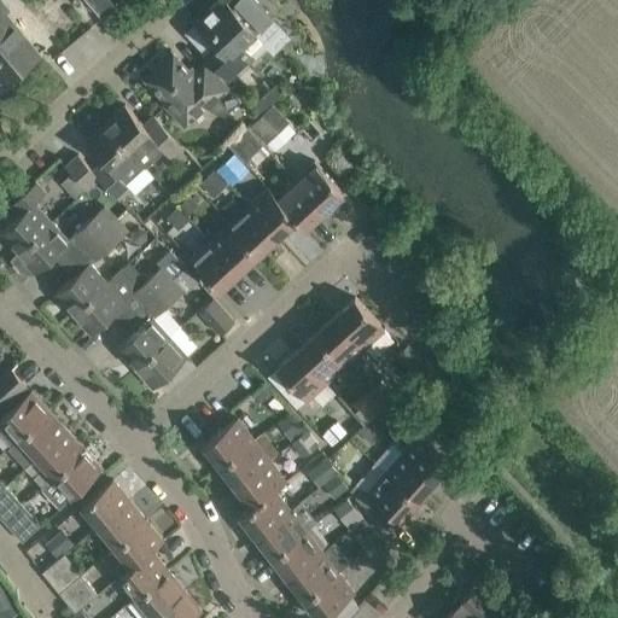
[(0,0),(0,75),(5,82),(40,54),(30,44),(27,47),(0,15),(5,11),(9,7),(1,0),(0,0)]
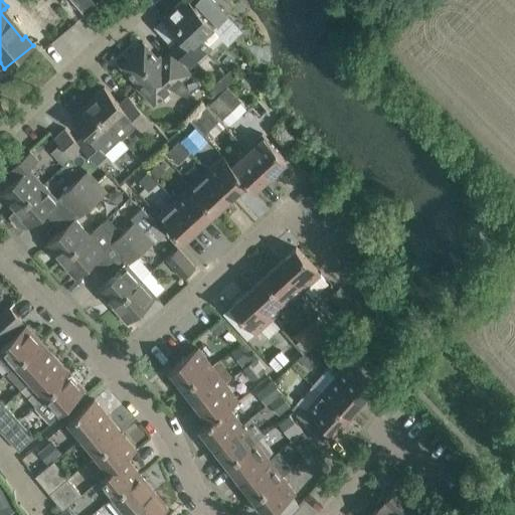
[(71,0),(84,14),(96,4),(92,0),(71,0)]
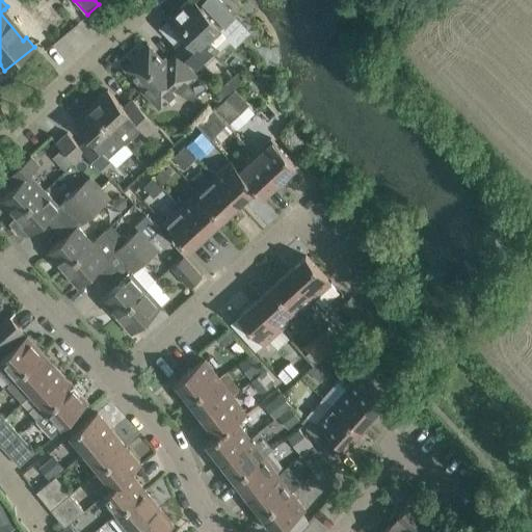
[(193,0),(186,0),(167,18),(185,36),(176,46),(195,68),(217,48),(216,47),(228,35),(242,22),(235,15),(234,16),(219,0),(205,0),(200,5),(193,0)]
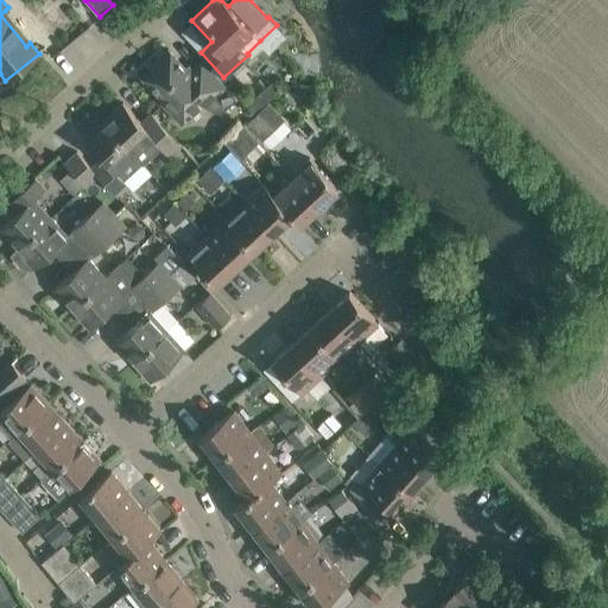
[(160,100),(177,118),(181,122),(202,102),(204,105),(206,103),(211,109),(221,112),(228,105),(234,111),(241,103),(225,86),(202,61),(190,73),(168,49),(152,64),(154,67),(144,77),(163,97),(160,100)]
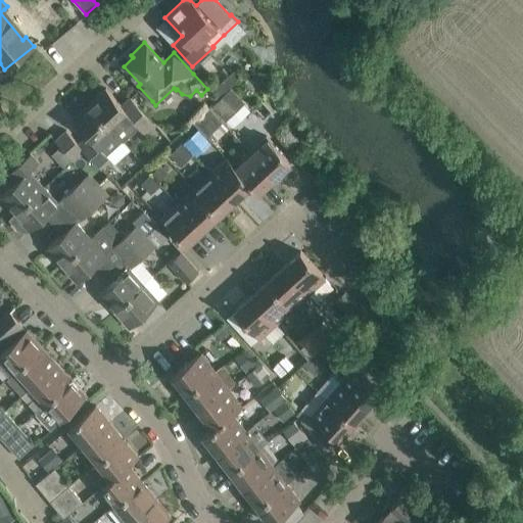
[(225,122),(245,102),(232,87),(210,106),(225,122)]
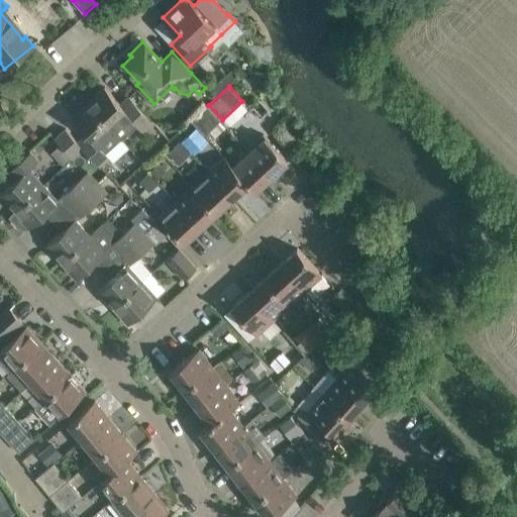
[(104,87),(88,102),(121,139),(137,124),(143,131),(153,122),(128,95),(119,104),(104,87)]
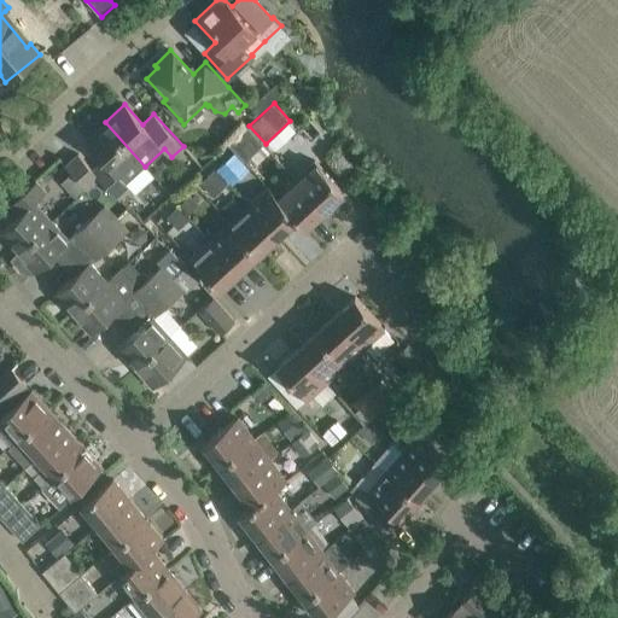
[(105,122),(86,140),(104,159),(93,170),(99,176),(118,198),(130,187),(126,182),(144,165),(145,167),(105,122)]
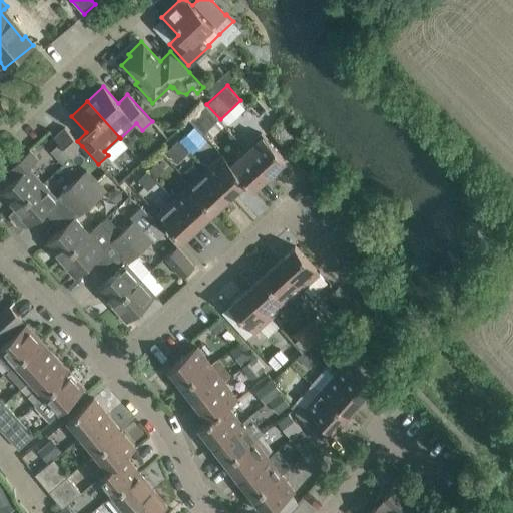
[(205,105),(204,106),(194,114),(189,119),(202,133),(218,118),(205,105)]
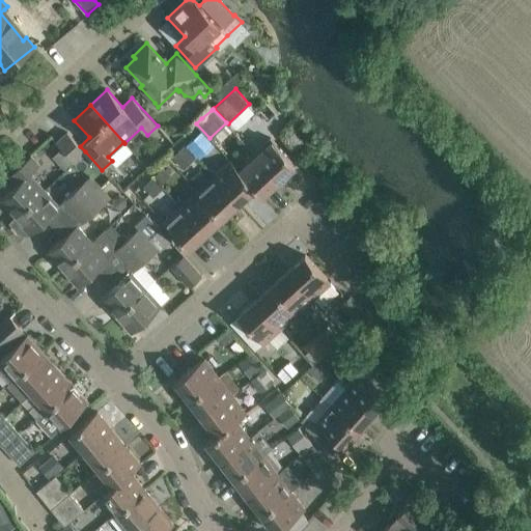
[(66,132),(56,142),(75,162),(85,151),(80,146),(66,132)]
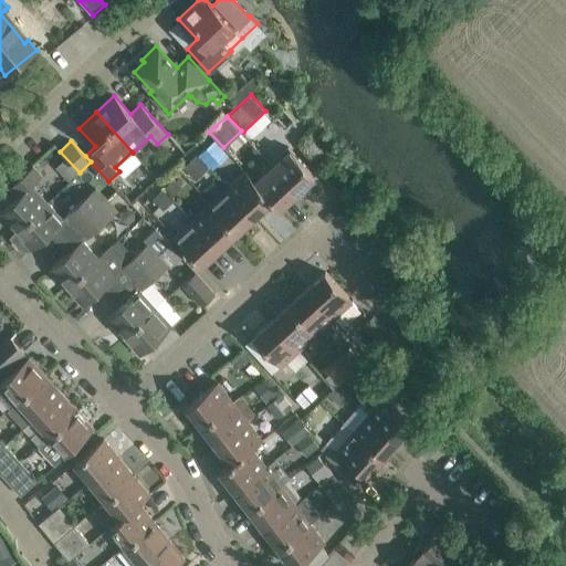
[(270,164),(296,192),(315,176),(287,147),(270,164)]
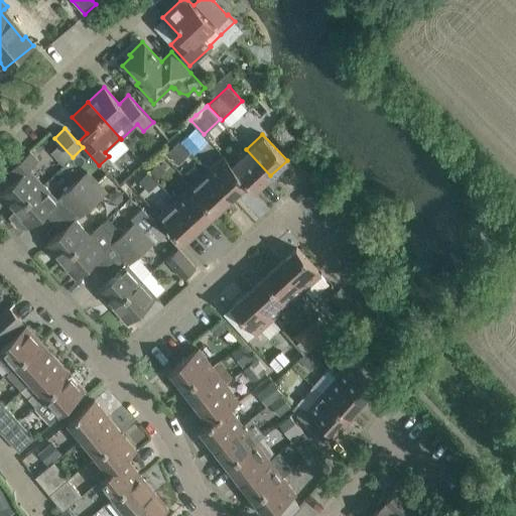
[(179,141),(167,152),(178,164),(190,152),(179,141)]
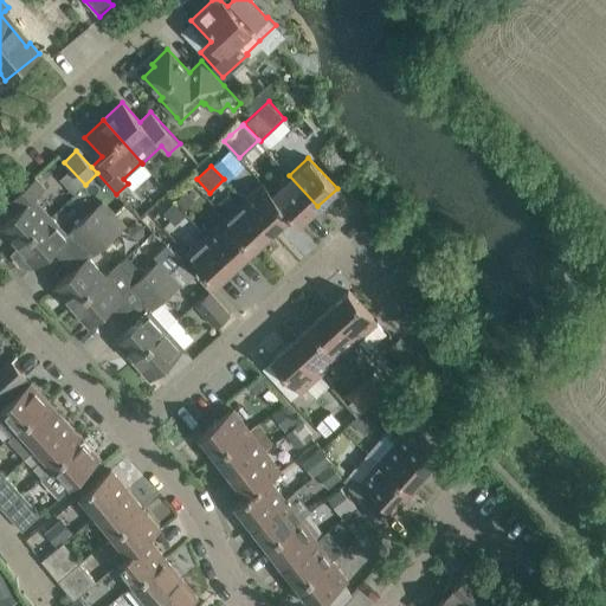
[(262,184),(290,216),(298,224),(317,206),(289,175),(270,192),(263,182),(262,184)]
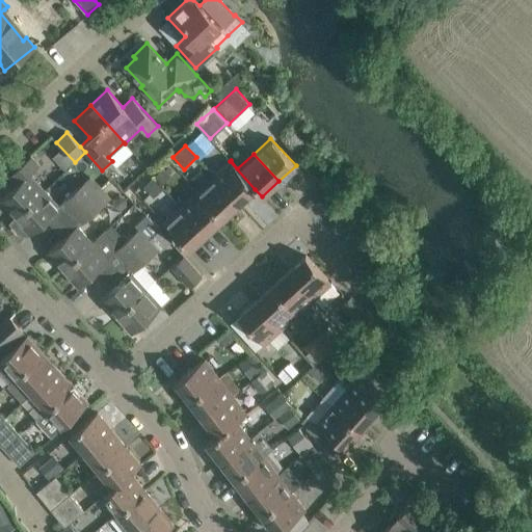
[(30,156),(21,165),(9,175),(17,184),(0,198),(0,200),(15,217),(44,190),(29,174),(40,165),(30,156)]
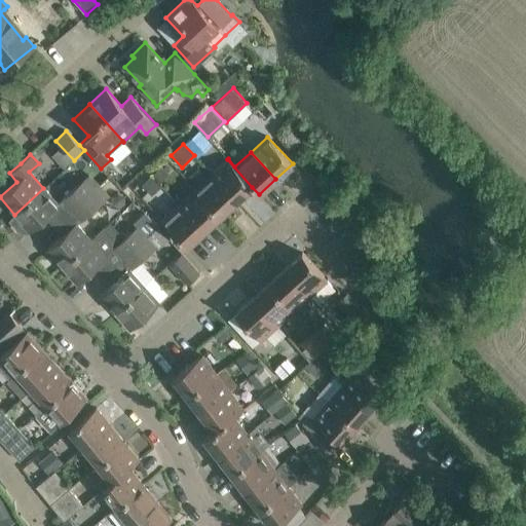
[(211,175),(235,201),(252,187),(227,159),(211,175)]
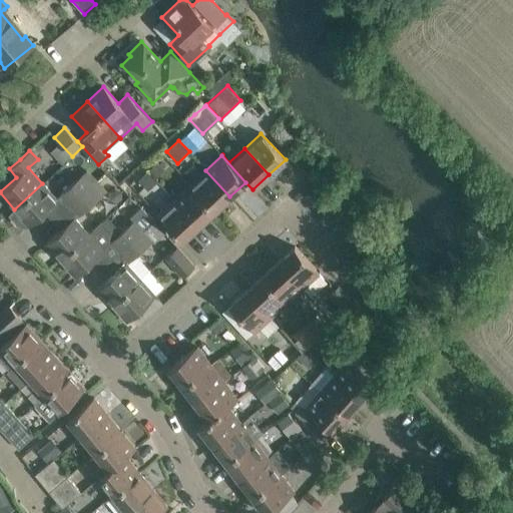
[(157,162),(148,170),(155,178),(164,169),(157,162)]
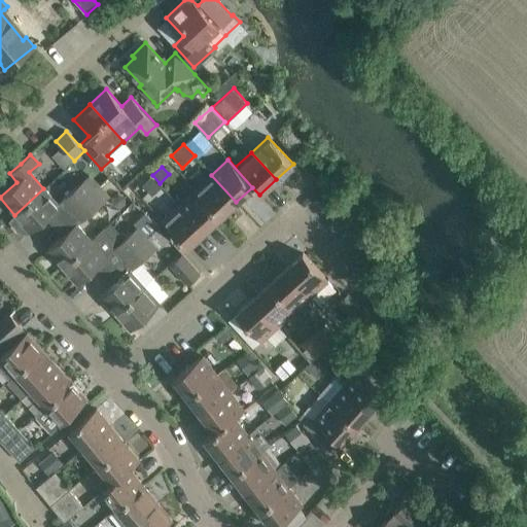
[(71,210),(100,184),(90,174),(62,200),(71,210)]
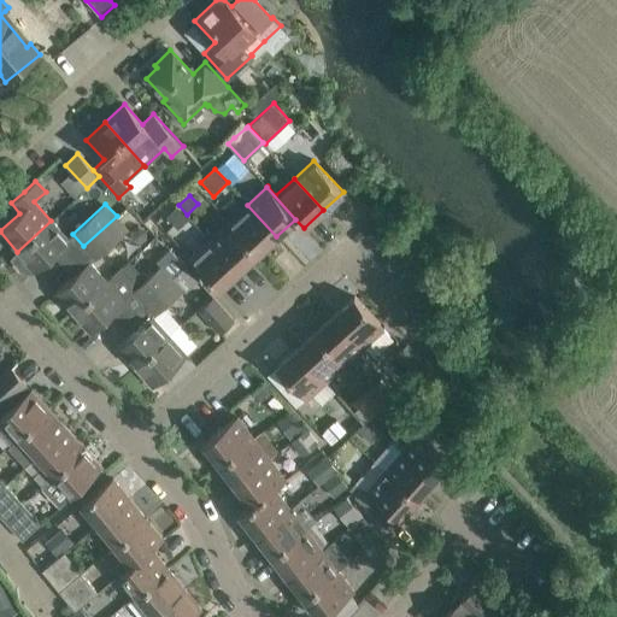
[(176,205),(165,215),(177,228),(188,218),(176,205)]
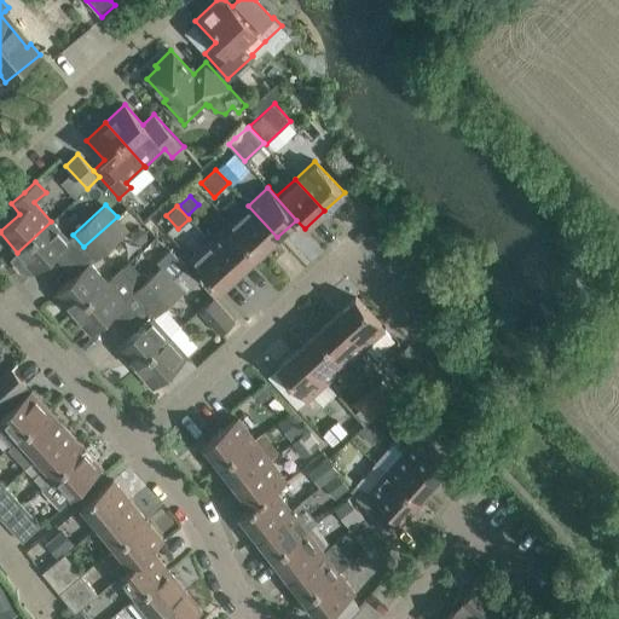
[(229,223),(258,255),(277,237),(248,206),(229,223)]
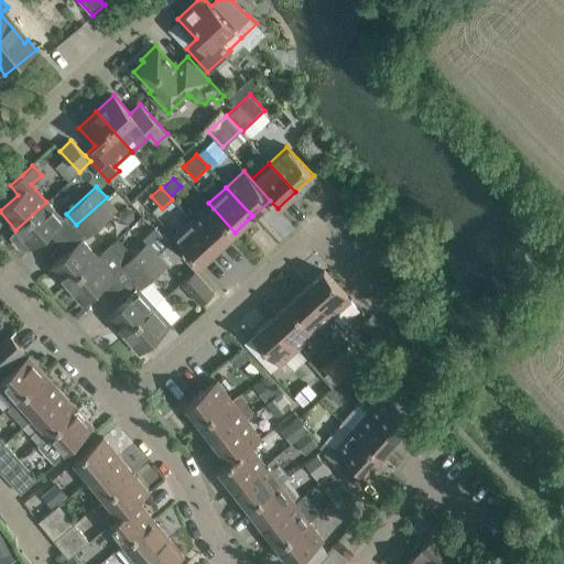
[(87,237),(117,208),(107,197),(76,225),(87,237)]
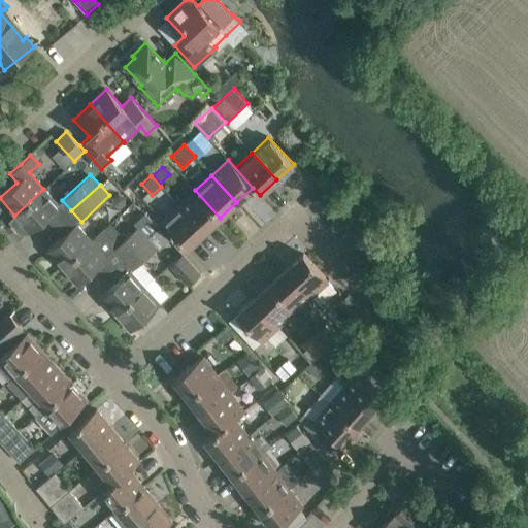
[(26,227),(30,232),(60,205),(43,189),(14,216),(9,220),(21,232),(26,227)]
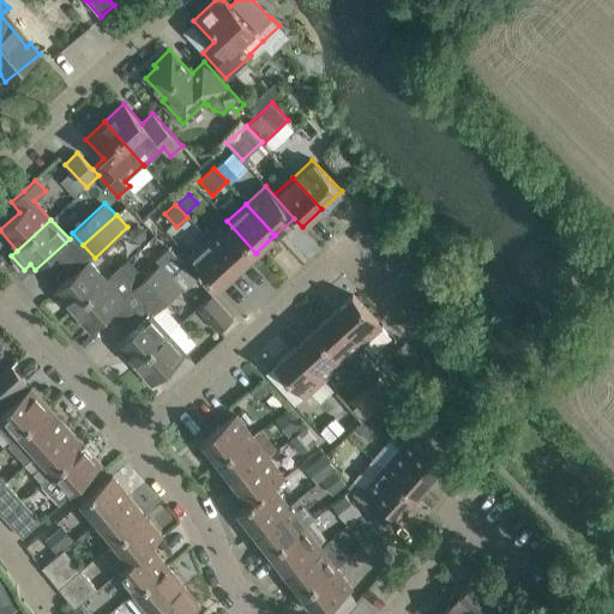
[(236,270),(256,253),(227,221),(208,239),(236,270)]
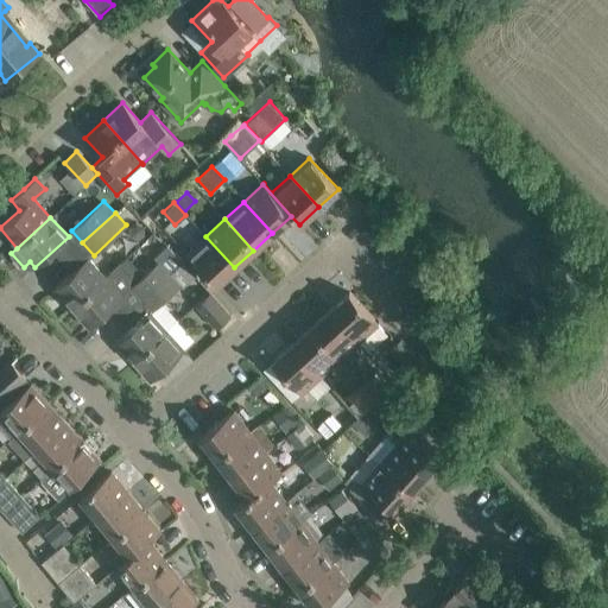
[(215,285),(234,267),(206,236),(187,253),(215,285)]
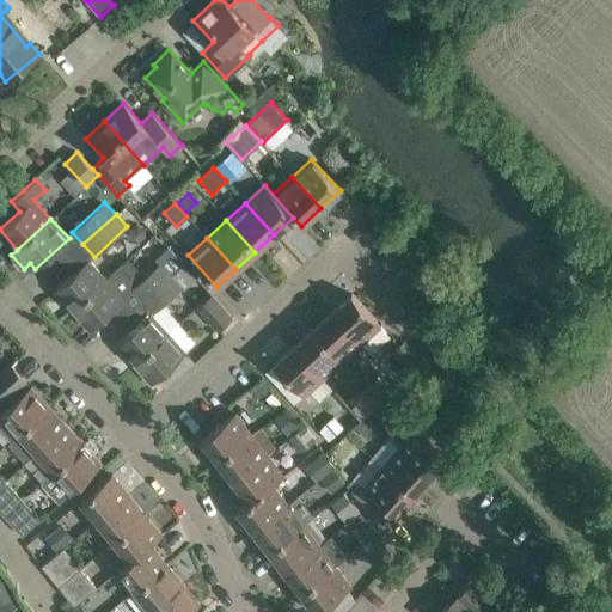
[(87,258),(72,274),(54,289),(72,310),(105,279),(87,258)]
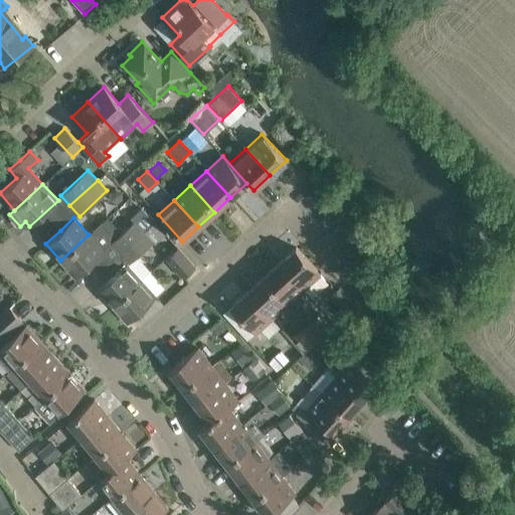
[(89,234),(60,261),(75,277),(91,264),(104,250),(113,242),(113,241),(123,232),(108,217),(90,234),(89,234)]
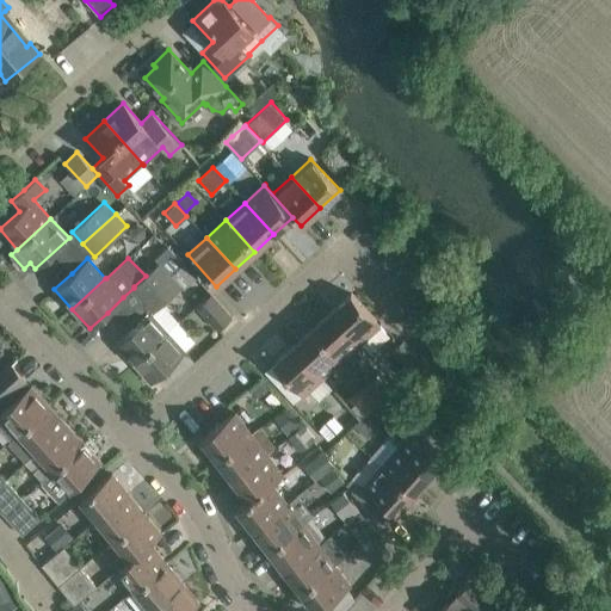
[(146,276),(134,287),(134,288),(143,298),(171,273),(160,261),(146,276)]
